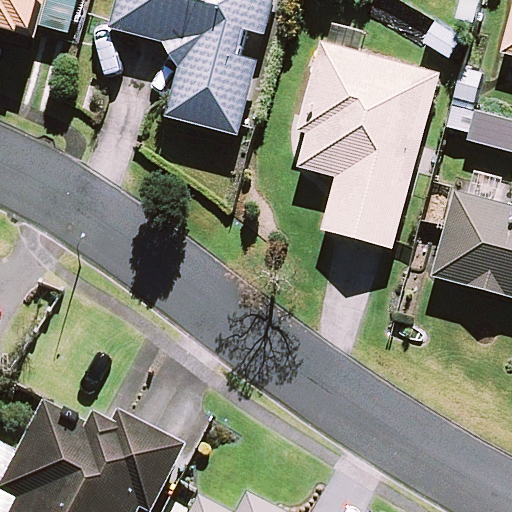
[(0,0),(0,28),(39,39),(43,24),(73,32),(81,0),(0,0)]
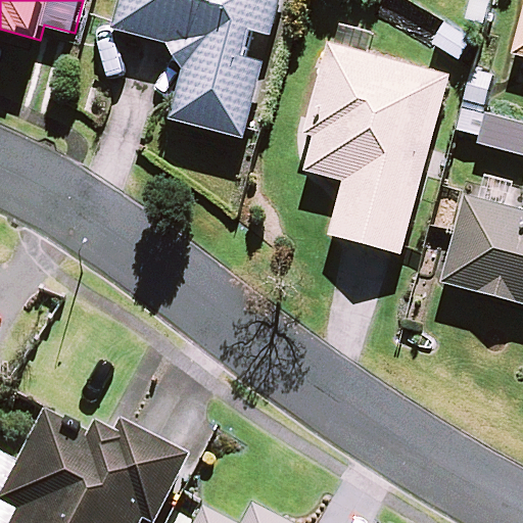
[(124,0),(116,32),(174,47),(187,72),(174,122),(250,141),(286,0),(124,0)]
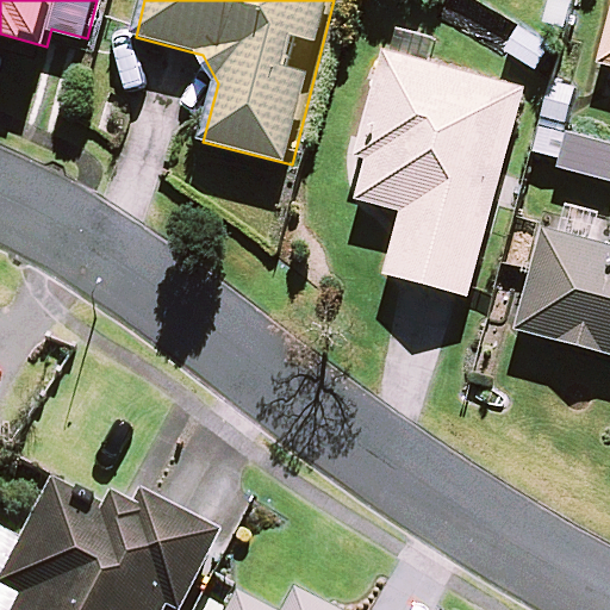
[(387,55),(359,159),(368,161),(358,200),(405,213),(388,275),(468,298),(524,93),(387,55)]
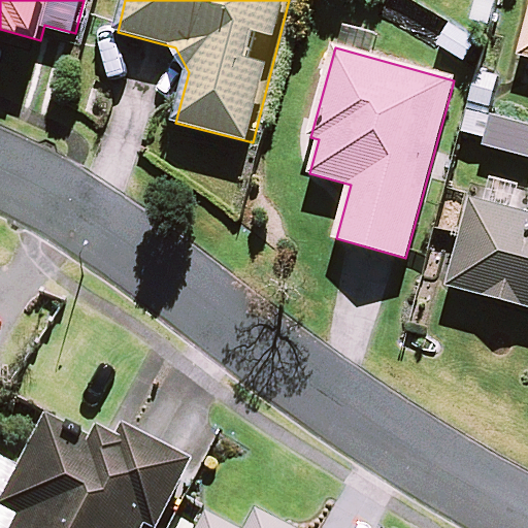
[(500,75),(480,68),(458,139),(480,145),(500,75)]
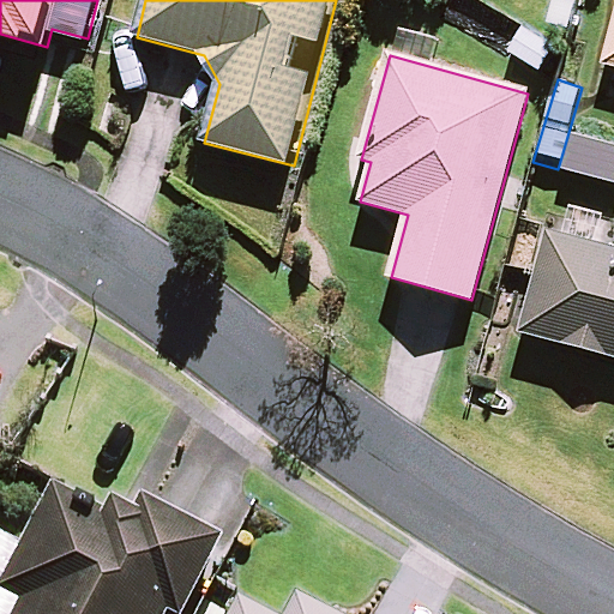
[(613,146),(570,137),(563,172),(613,184),(613,146)]
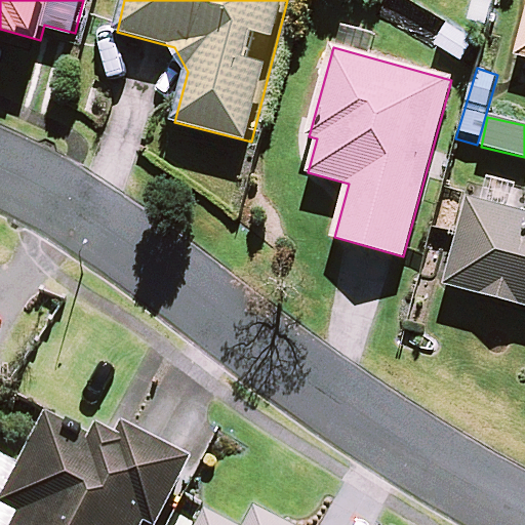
[(524,212),(470,198),(446,285),(524,306),(524,212)]
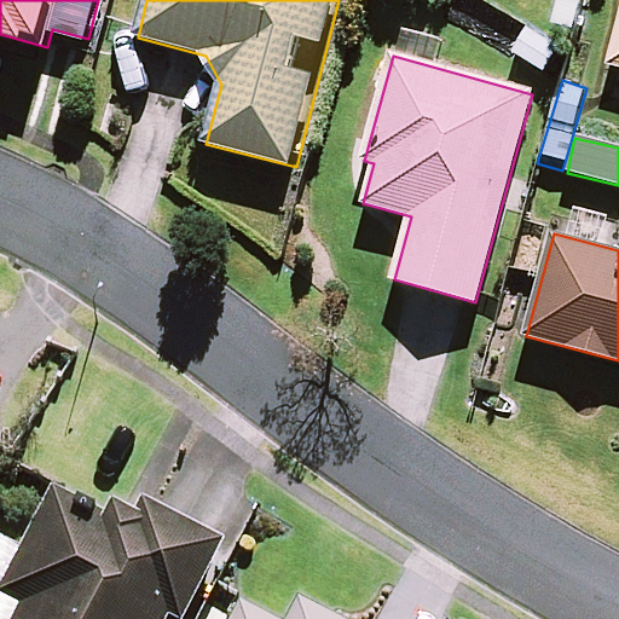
[(0,618),(165,618),(168,614),(175,618),(179,618),(219,549),(143,507),(132,526),(59,486),(21,555),(0,543),(0,618)]
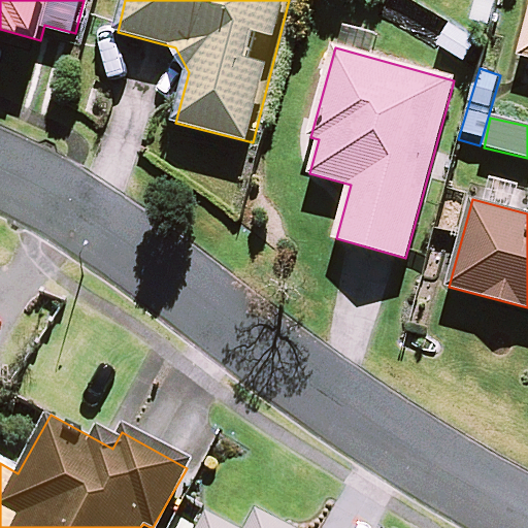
[(274,527),(254,517),(246,527),(218,527),(203,521),(199,527),(274,527)]
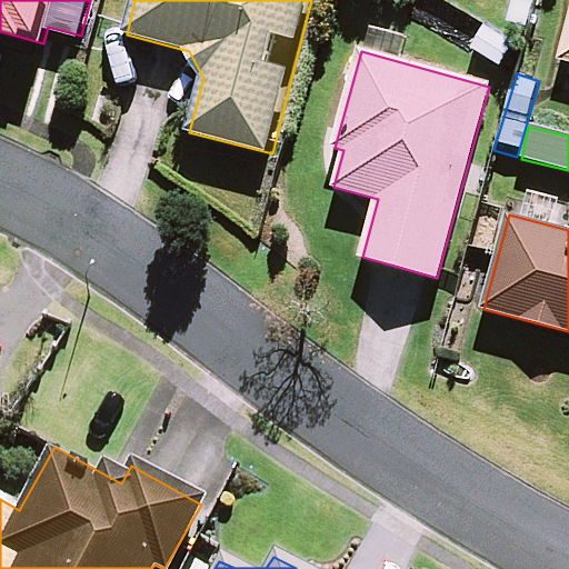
All buildings are outlined.
